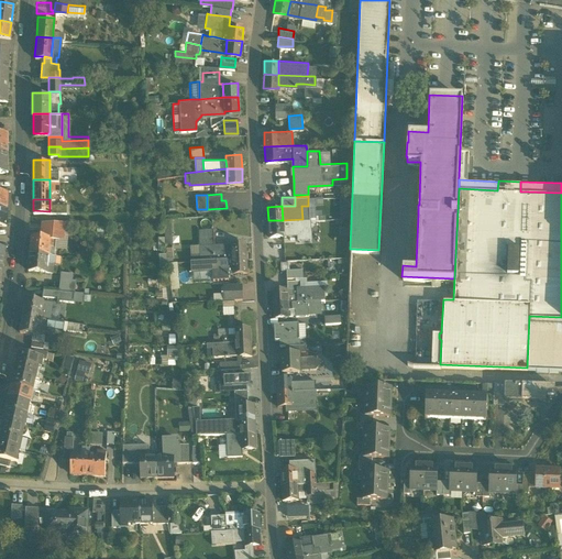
[(302,219),(283,220),(284,233),(297,232),(297,237),(310,237),(309,218),(302,219)]
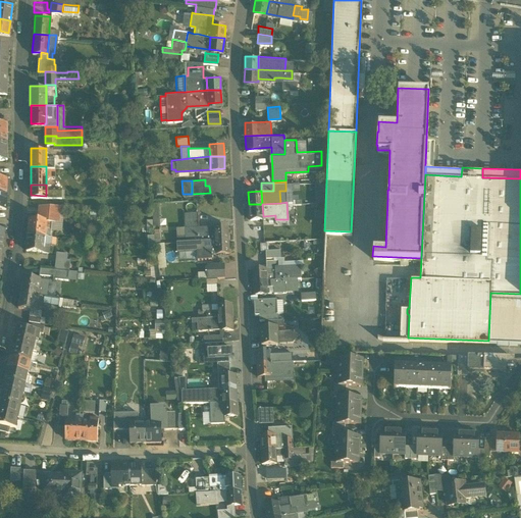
[(51,219),(58,220),(58,212),(59,210),(57,210),(57,204),(39,203),(38,212),(40,214),(40,217),(51,219)]
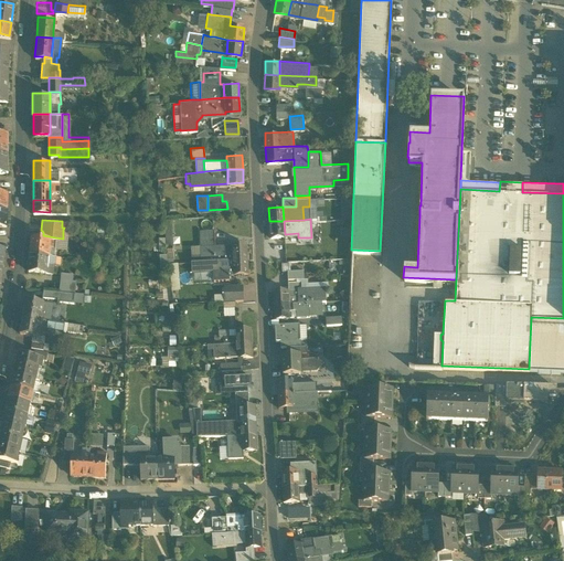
[(269,235),(285,234),(284,221),(269,221),(269,235)]
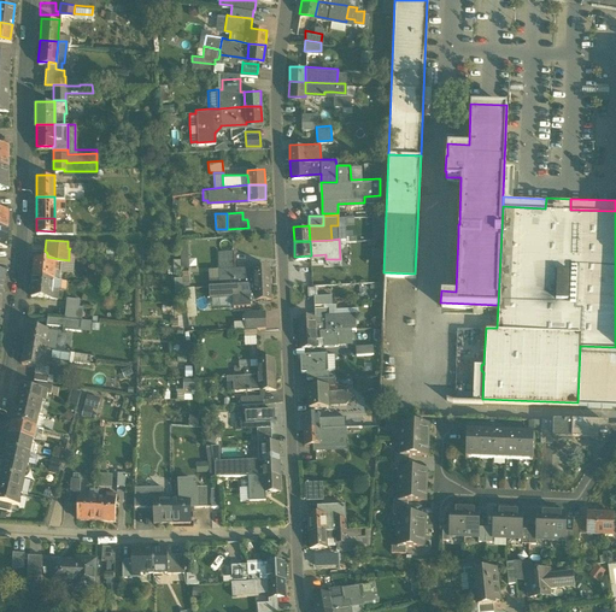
[(217,248),(218,264),(234,264),(234,248),(217,248)]
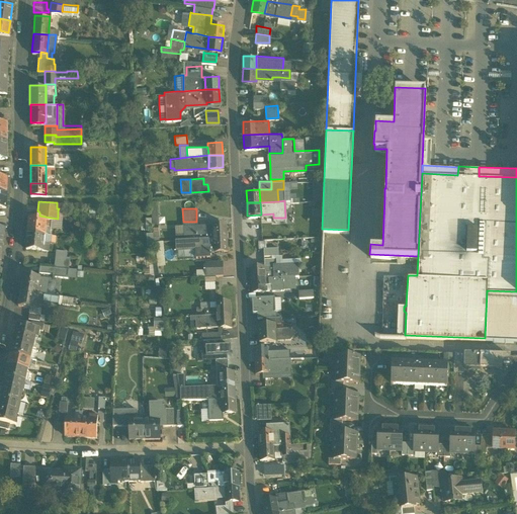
[(62,210),(58,210),(58,219),(51,218),(51,226),(61,227),(62,210)]
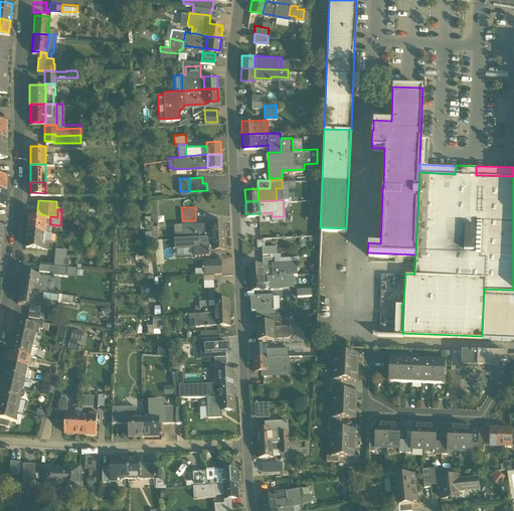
[(28,213),(26,228),(25,243),(47,246),(49,231),(49,230),(50,224),(50,216),(39,214),(37,214),(28,213)]
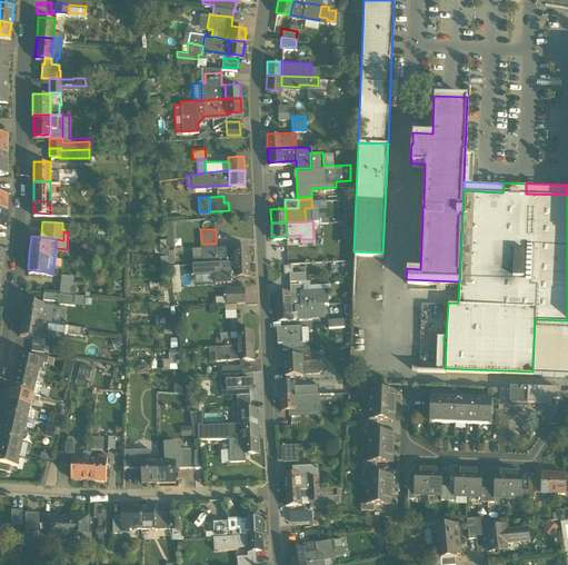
[(192,261),(233,259),(232,245),(216,246),(200,247),(201,255),(192,255),(192,261)]
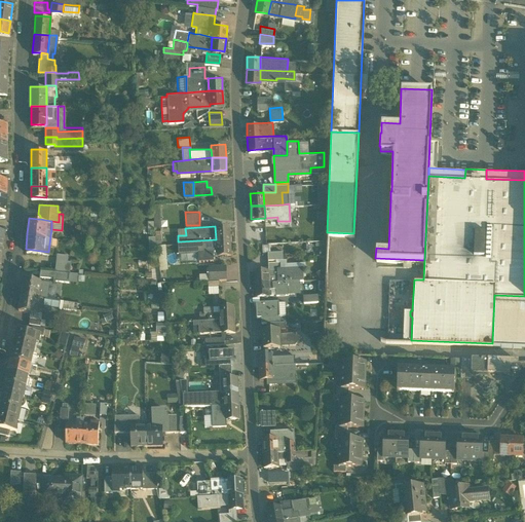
[(229,226),(215,226),(216,239),(230,238),(229,226)]
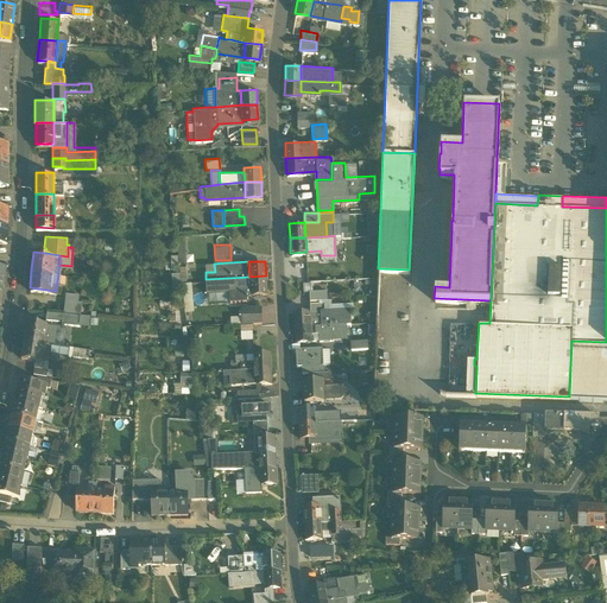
[(310,264),(299,265),(301,272),(298,272),(298,280),(310,279),(310,264)]
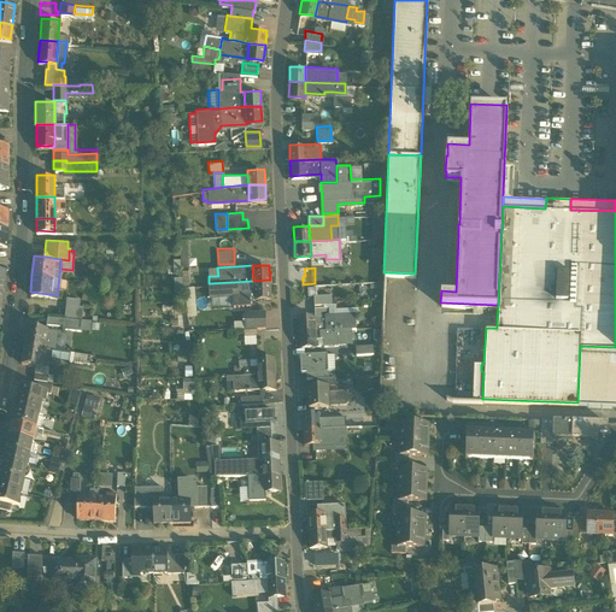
[(270,295),(270,280),(253,281),(209,283),(209,294),(232,293),(233,304),(250,302),(250,300),(250,299),(248,296),(270,295)]
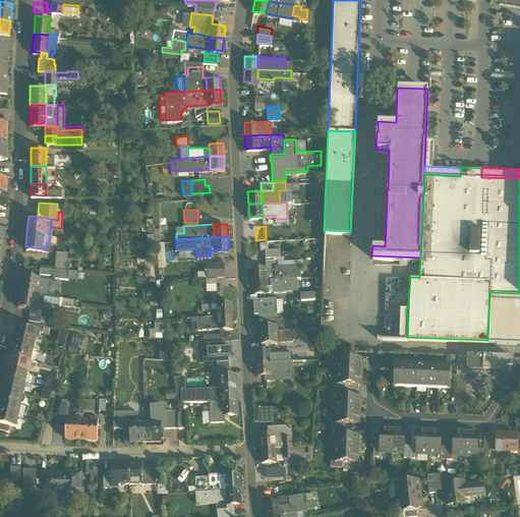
[(280,246),(267,247),(265,247),(265,255),(273,254),(280,254),(280,246)]
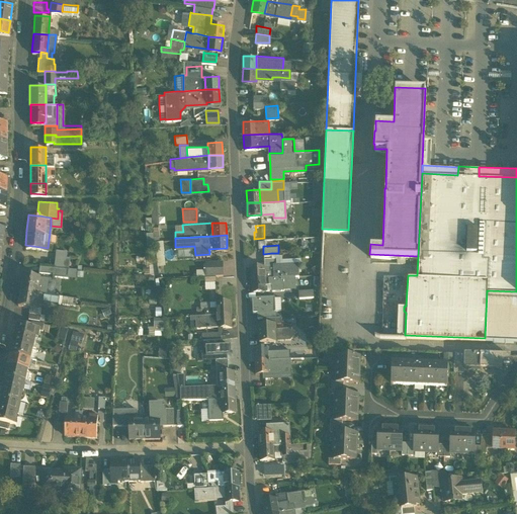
[(56,248),(54,265),(68,266),(69,255),(66,255),(66,249),(56,248)]
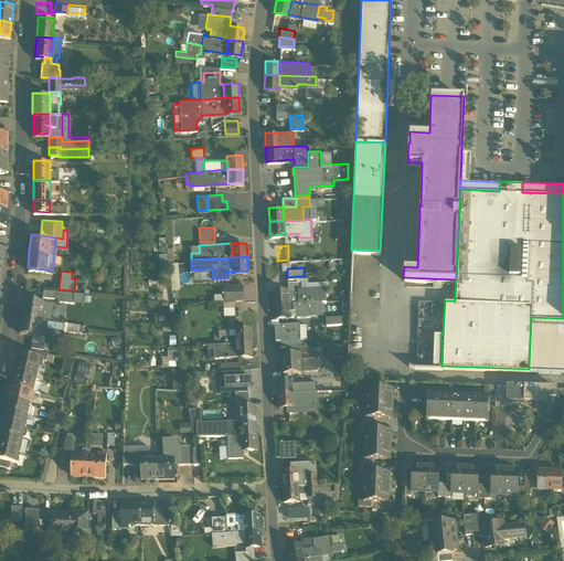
[(307,276),(304,276),(296,276),(296,279),(300,279),(300,286),(325,285),(327,285),(327,279),(307,281),(307,276)]
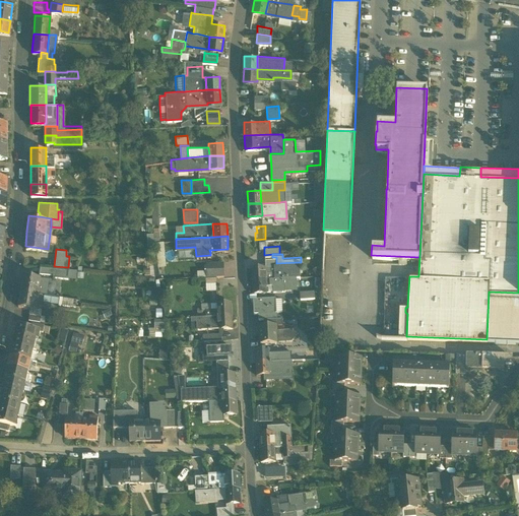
[(215,274),(222,274),(222,261),(206,261),(206,274),(215,274)]
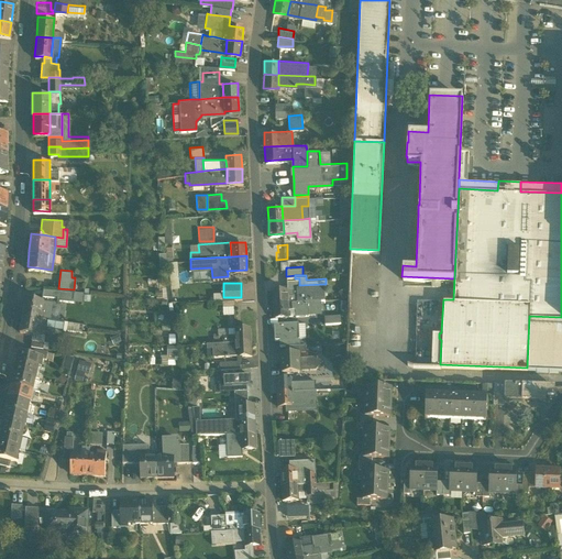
[(296,285),(296,299),(306,298),(312,298),(320,297),(323,297),(323,293),(323,284),(299,285),(296,285)]
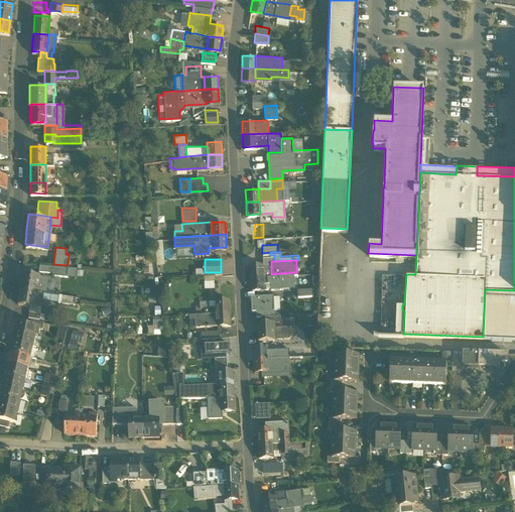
[(262,274),(271,274),(271,261),(262,262),(262,274)]
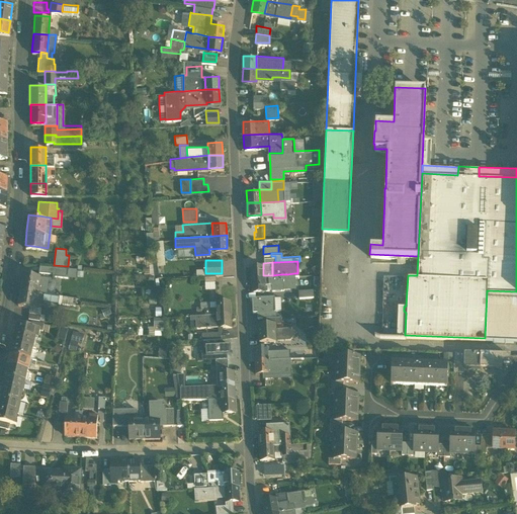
[(67,275),(68,266),(54,265),(39,263),(38,270),(52,271),(52,273),(67,275)]
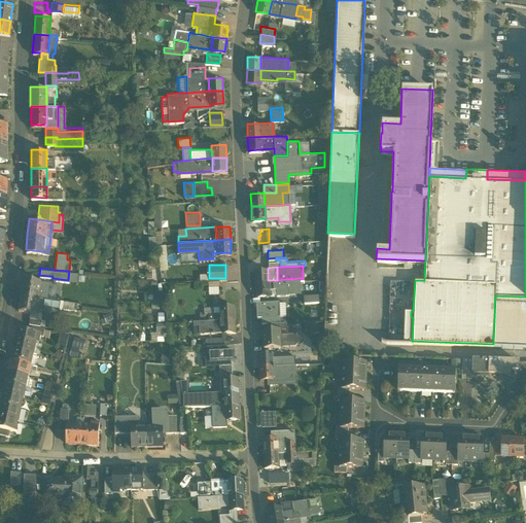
[(254,281),(268,280),(268,268),(254,268),(254,281)]
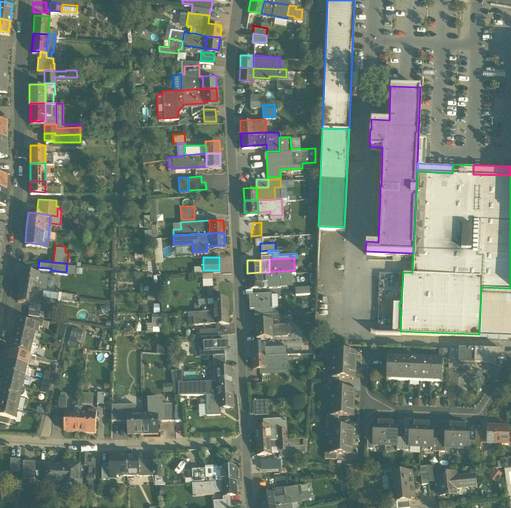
[(67,263),(66,272),(74,273),(75,264),(67,263)]
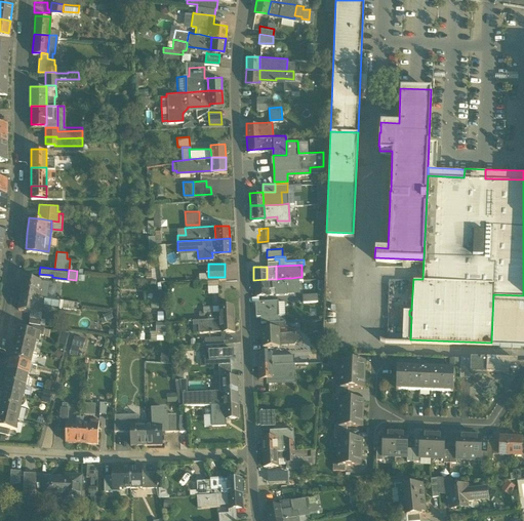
[(19,291),(38,294),(40,279),(22,276),(19,291)]
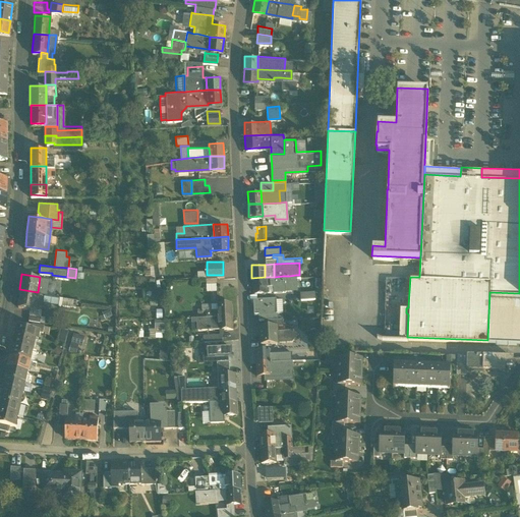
[(274,277),(265,277),(266,283),(273,283),(273,289),(284,288),(283,276),(274,277)]
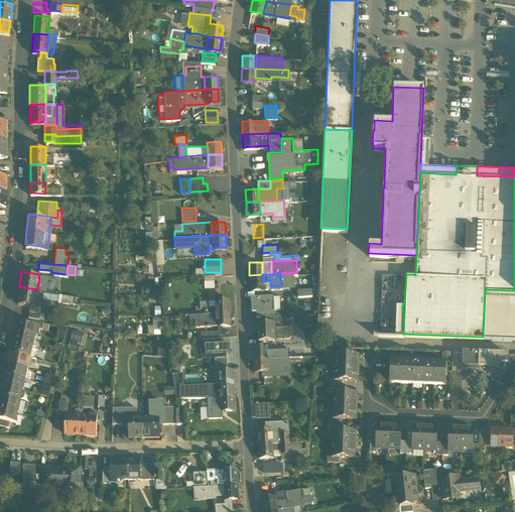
[(47,275),(39,274),(37,289),(42,290),(44,290),(47,275)]
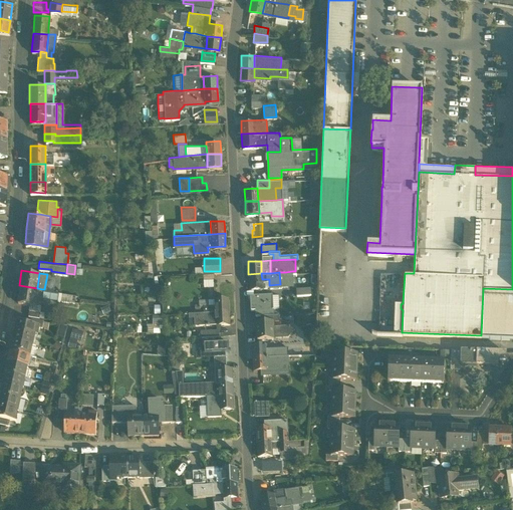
[(249,286),(262,285),(262,281),(262,279),(261,273),(248,274),(249,286)]
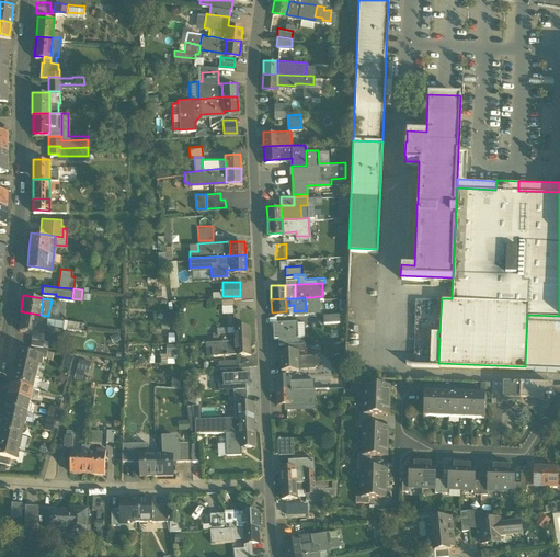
[(19,328),(38,331),(40,321),(41,315),(21,311),(19,328)]
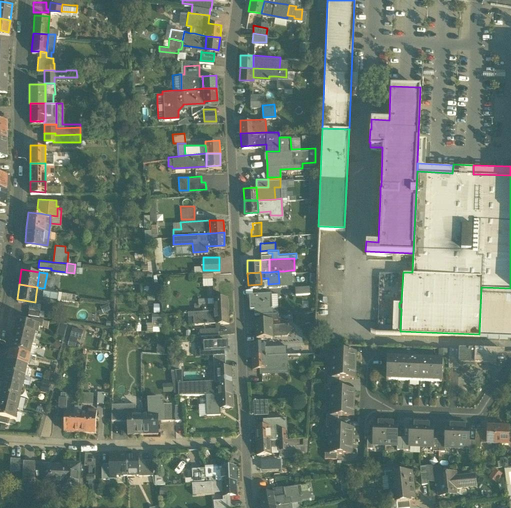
[(510,335),(510,288),(481,287),(479,334),(510,335)]
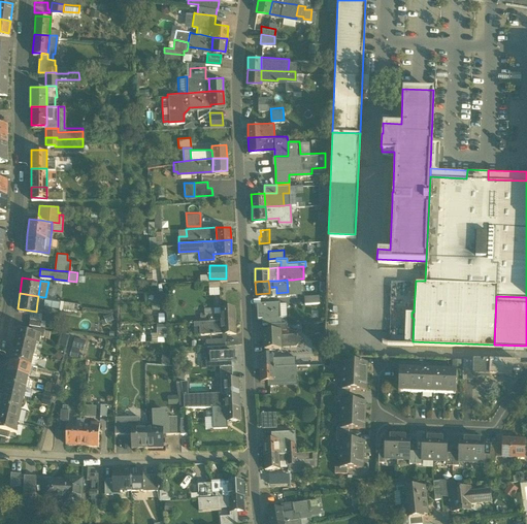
[(51,305),(58,306),(59,299),(52,298),(51,305)]
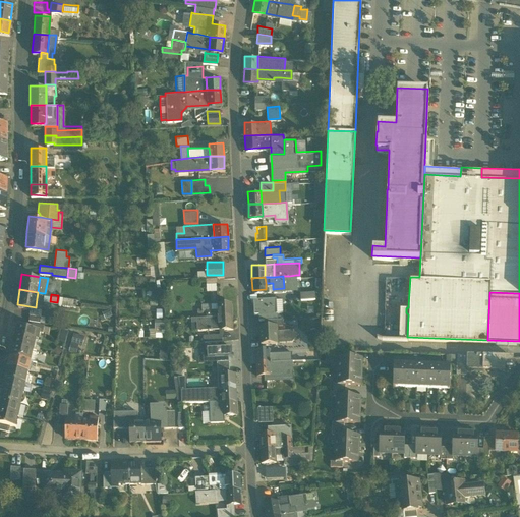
[(75,297),(58,295),(57,302),(74,304),(75,297)]
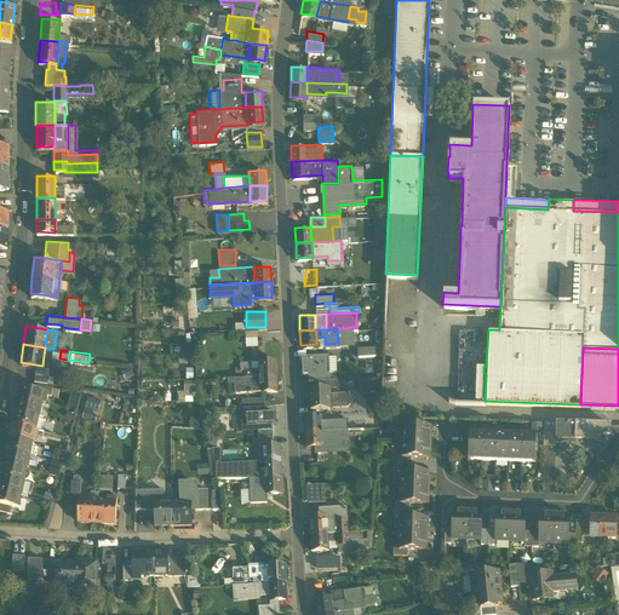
[(302,371),(307,371),(328,369),(327,351),(301,354),(302,371)]
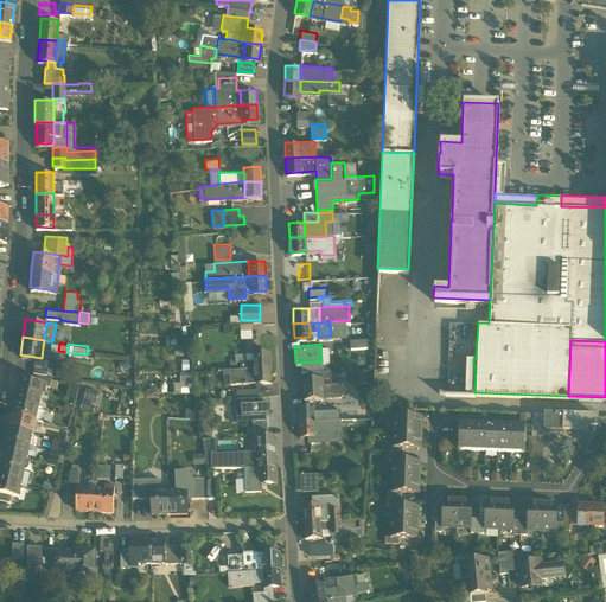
[(253,358),(254,366),(269,365),(269,350),(253,351),(253,358)]
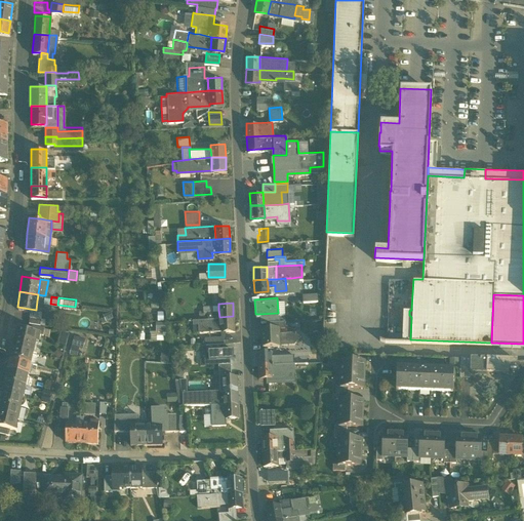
[(401,338),(410,339),(411,317),(409,315),(409,311),(411,310),(411,309),(402,309),(401,338)]
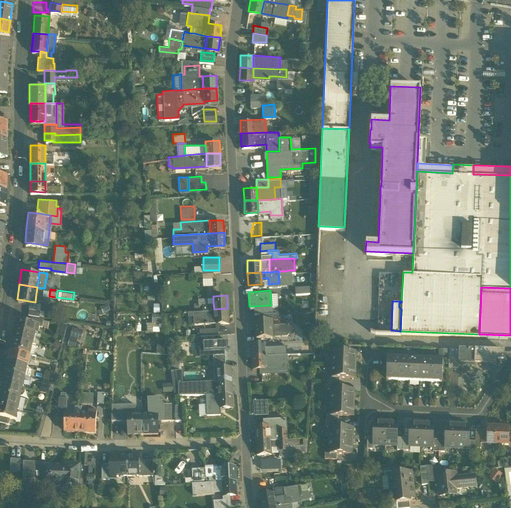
[(228,320),(227,308),(214,309),(215,321),(228,320)]
